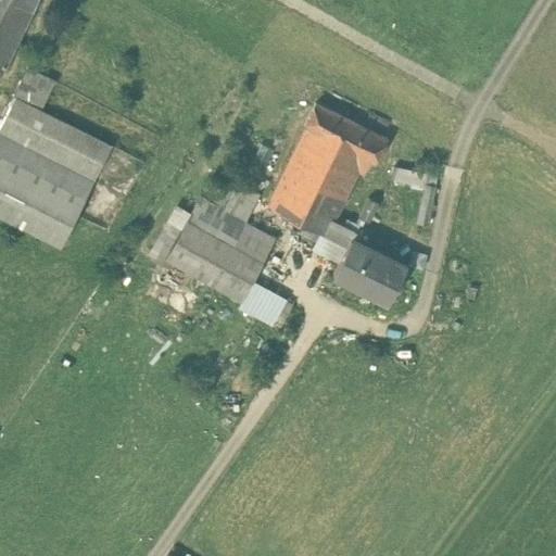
[(14,0),(0,0),(0,73),(1,74),(32,8),(14,0)]
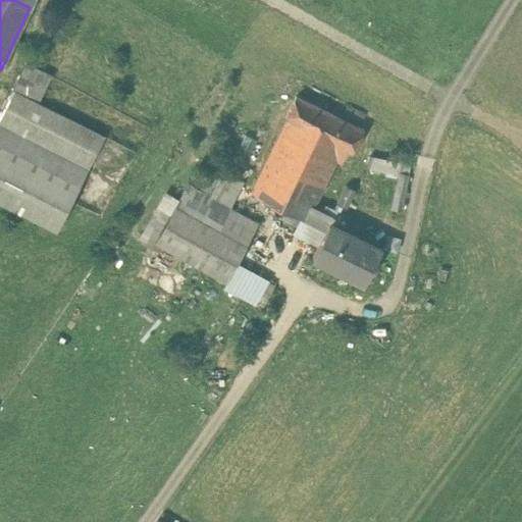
[(25,62),(11,91),(38,103),(52,75),(25,62)]
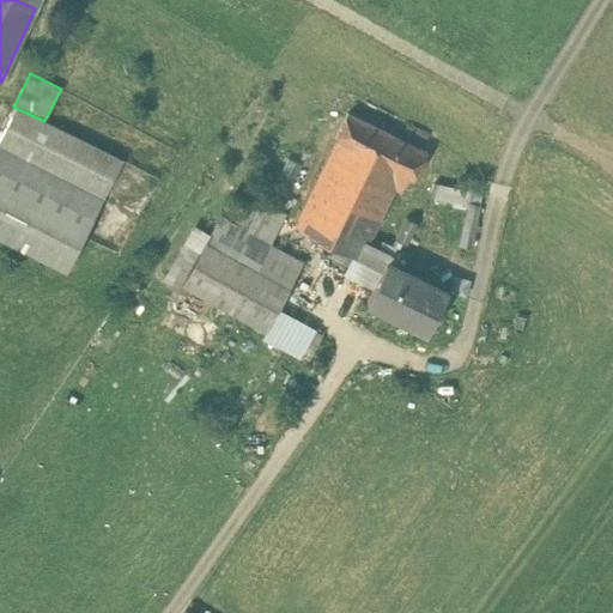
[(44,121),(13,107),(0,134),(0,236),(68,271),(122,159),(46,121),(44,121)]
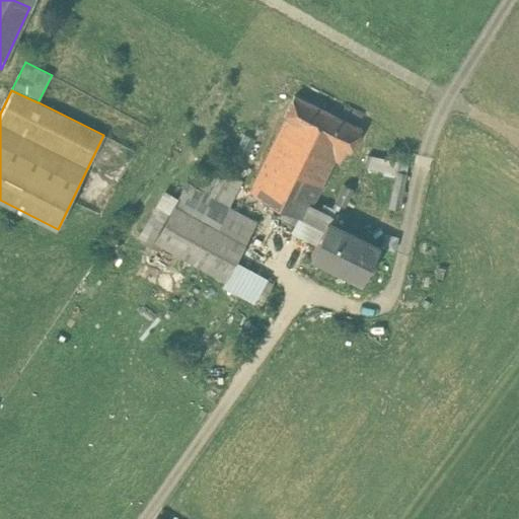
[(360,128),(294,94),(283,117),(286,119),(345,148),(350,150),(360,128)]
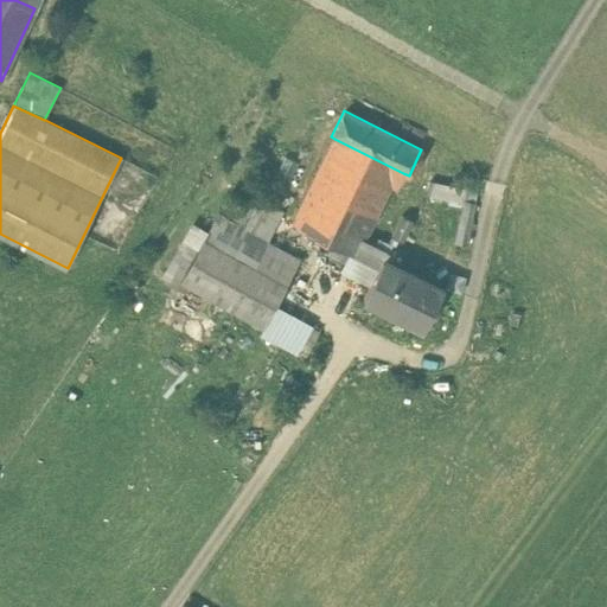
[(403,173),(334,139),(291,224),(331,244),(349,254),(356,256),(364,240),(390,186),(396,189),(403,173)]
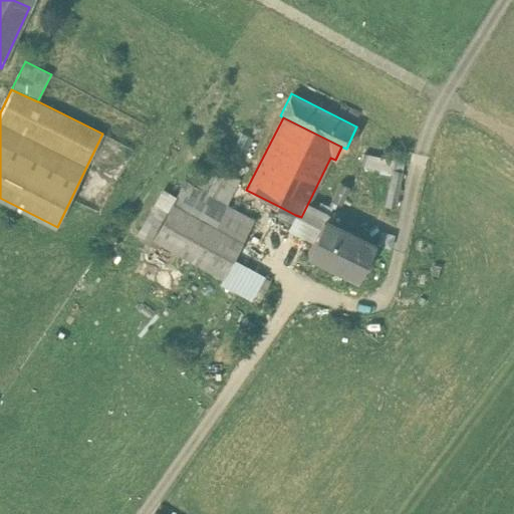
[(252,139),(241,133),(225,164),(237,170),(252,139)]
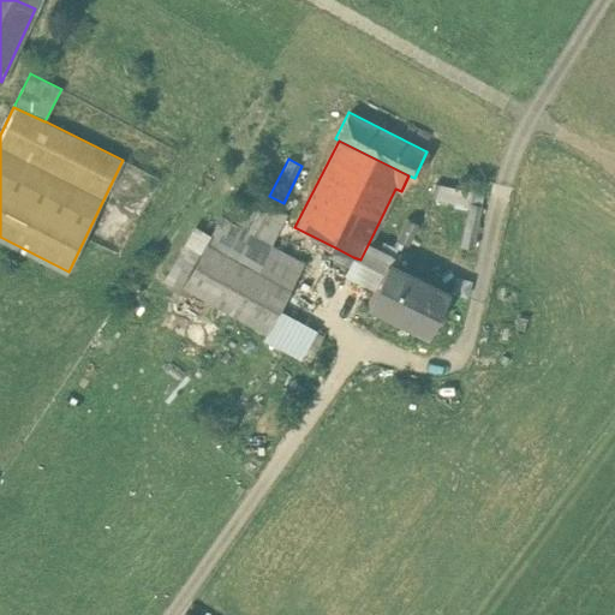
[(437,187),(424,181),(411,209),(424,215),(433,197),(437,187)]
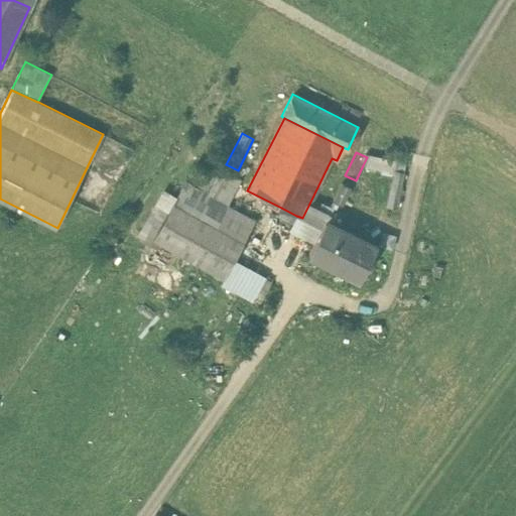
[(367,154),(367,157),(363,165),(392,171),(393,169),(395,159),(367,154)]
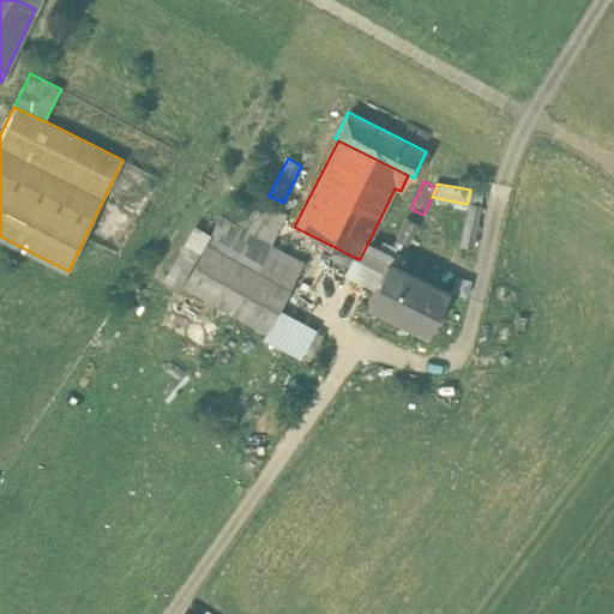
[(241,198),(228,221),(269,244),(286,214),(260,200),(257,206),(241,198)]
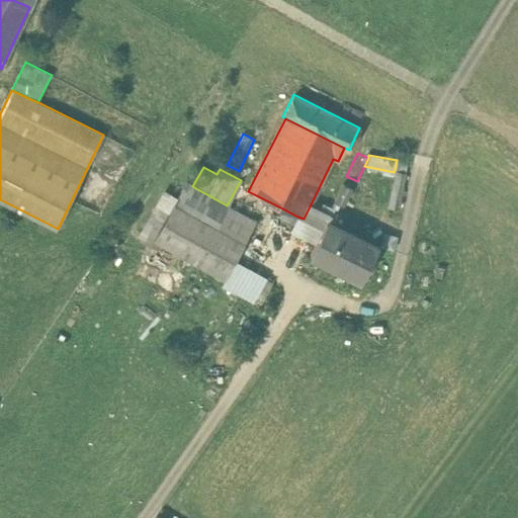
[(395,170),(394,172),(387,204),(400,207),(406,172),(395,170)]
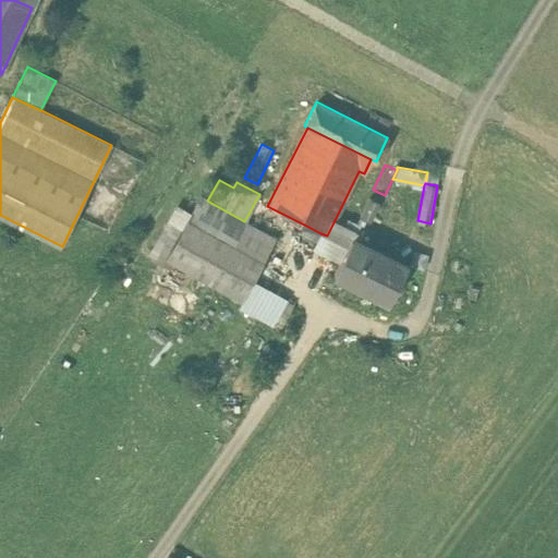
[(244,221),(207,201),(202,197),(192,214),(187,222),(263,263),(277,239),(244,221)]
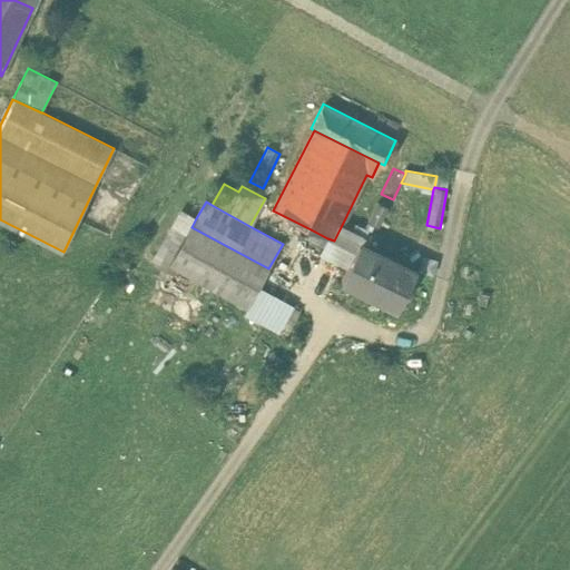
[(387,207),(377,202),(369,219),(379,225),(387,207)]
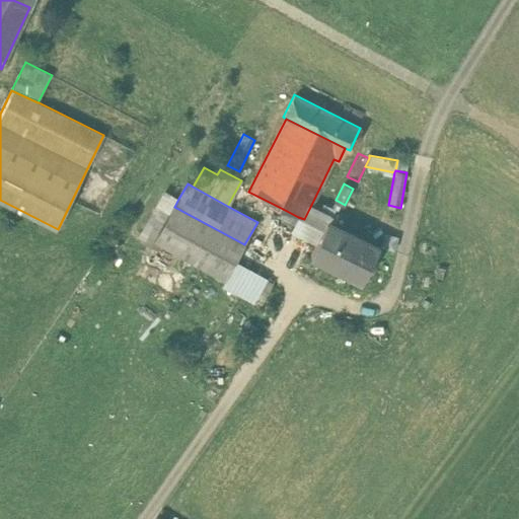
[(154,244),(155,241),(174,207),(178,199),(169,194),(168,197),(161,193),(138,235),(154,244)]
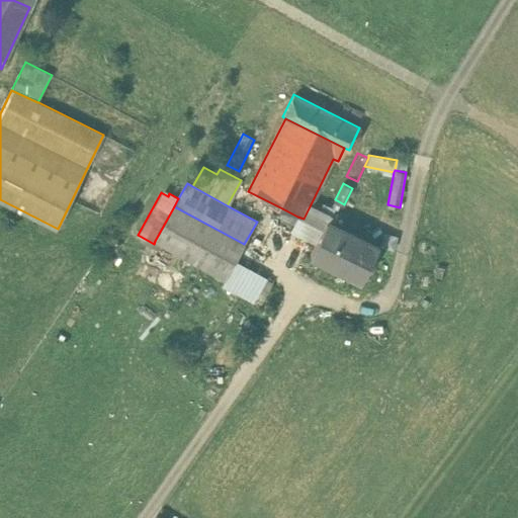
[(331,216),(311,204),(304,219),(323,229),(326,222),(327,223),(331,216)]
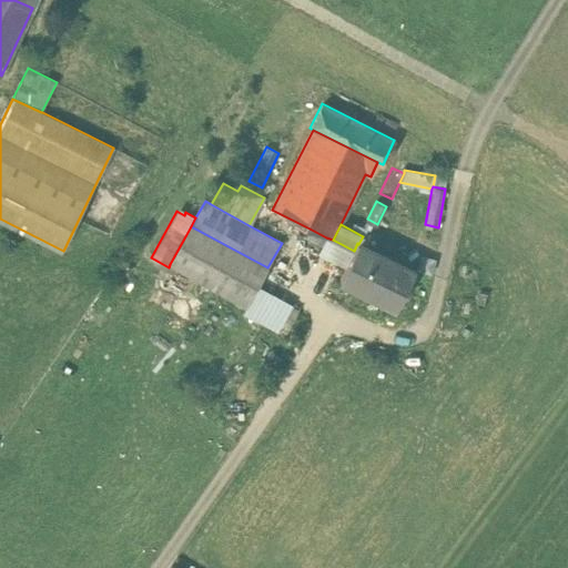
[(267,267),(191,226),(170,264),(226,294),(246,305),(257,286),(267,267)]
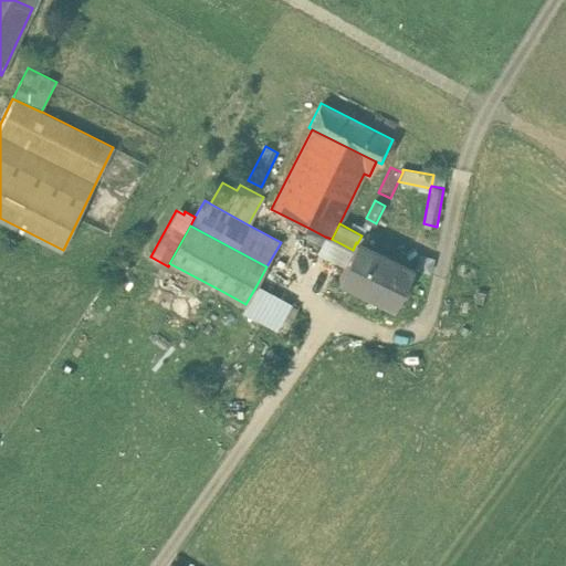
[(304,237),(321,244),(325,237),(308,228),(304,237)]
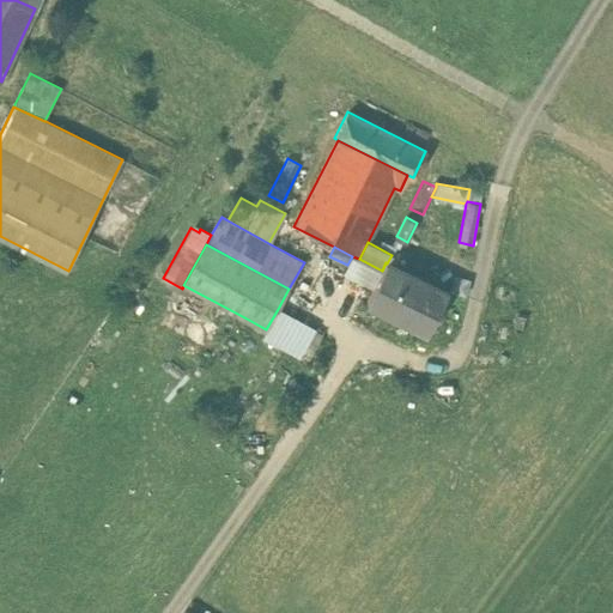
[(344,272),(374,287),(382,271),(359,259),(352,256),(347,265),(344,272)]
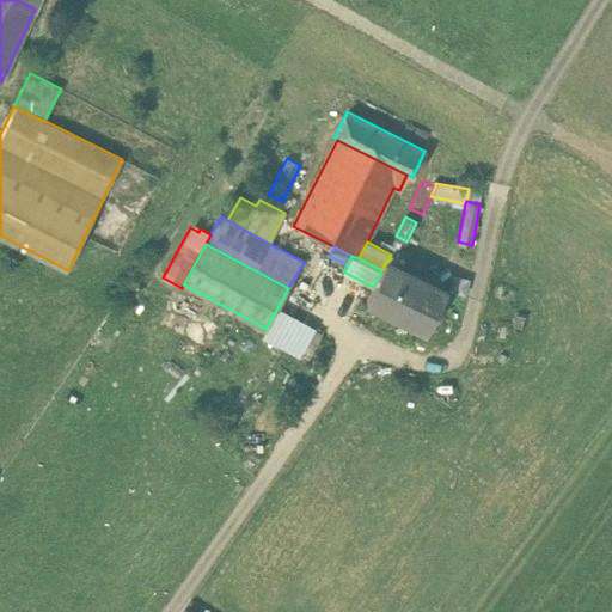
[(386,263),(385,262),(381,270),(373,287),(366,303),(426,330),(445,291),(386,263)]
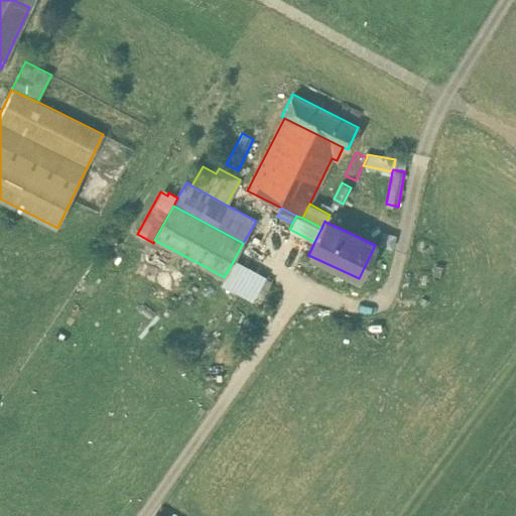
[(224,277),(221,283),(254,301),(267,278),(234,260),(224,277)]
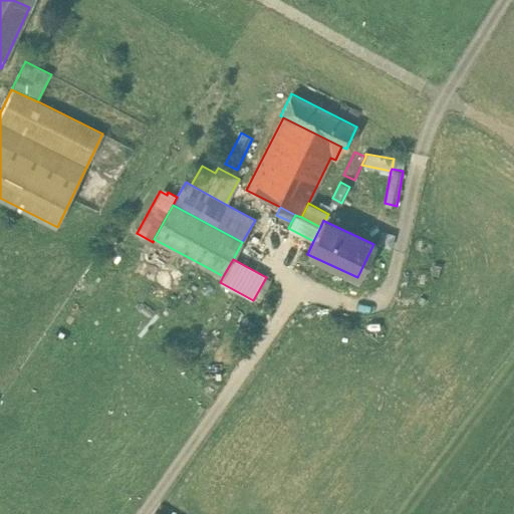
[(223,276),(205,266),(202,273),(220,282),(223,276)]
